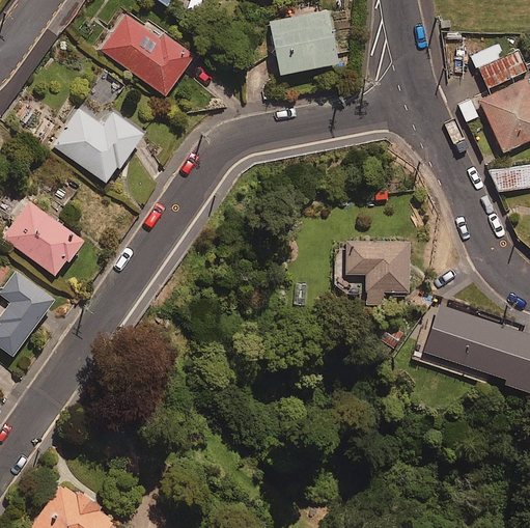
[(339,62),(329,11),(271,23),(281,74),(339,62)]
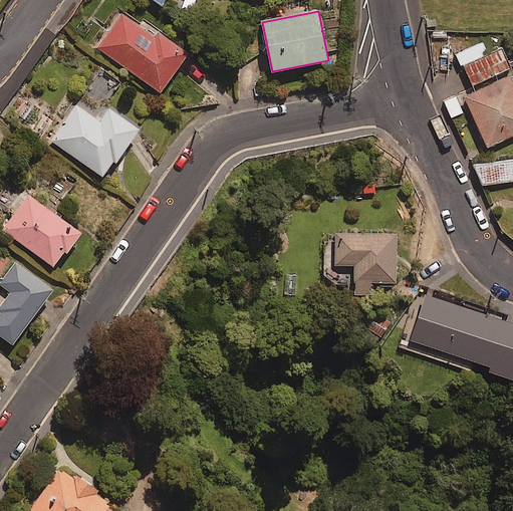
[(157,37),(123,14),(99,50),(161,92),(188,52),(160,33),(157,37)]
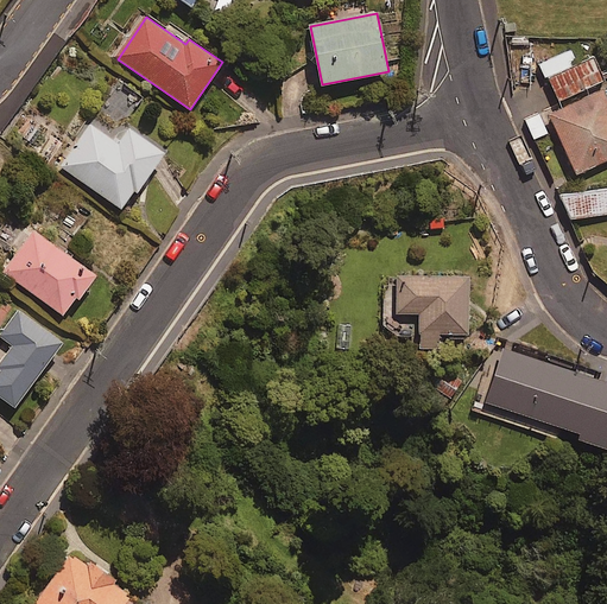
[(602,82),(590,56),(552,74),(547,86),(555,105),(602,82)]
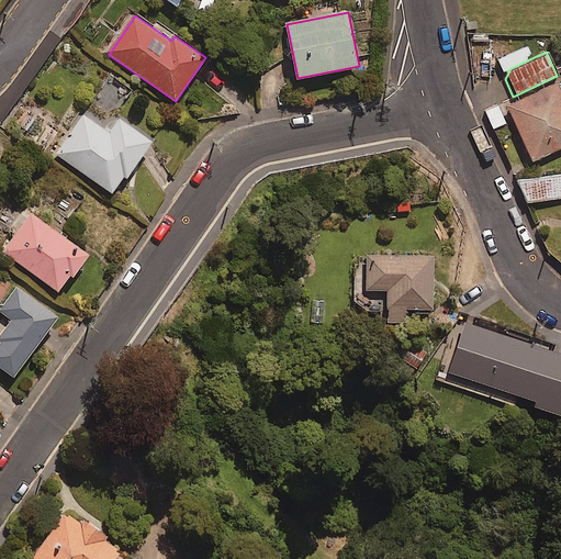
[(560,96),(556,85),(503,108),(527,164),(560,147),(560,96)]
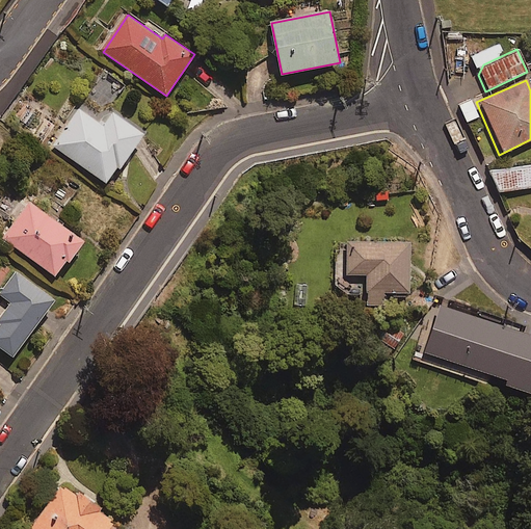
[(105,126),(79,108),(54,147),(110,184),(144,133),(113,112),(105,126)]
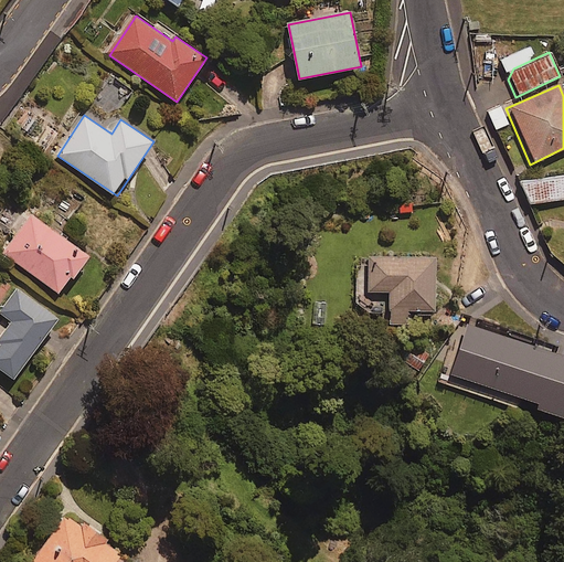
[(563,178),(523,183),(527,207),(563,201),(563,178)]
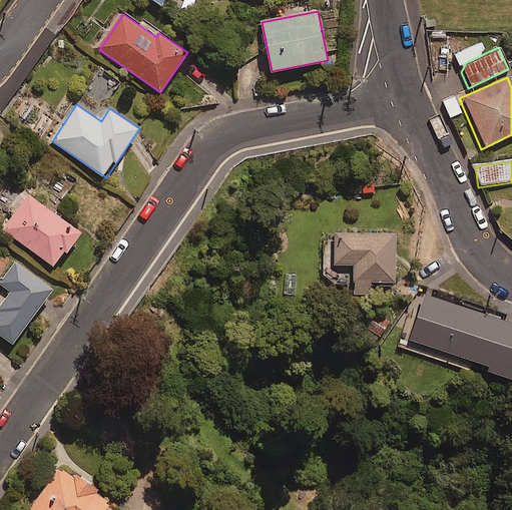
[(81,230),(29,194),(4,230),(56,267),(81,230)]
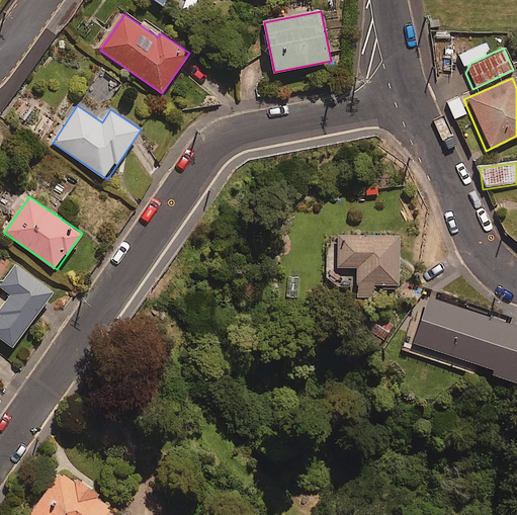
[(398,238),(334,236),(334,268),(354,268),(354,297),(370,297),(370,285),(397,286),(398,238)]
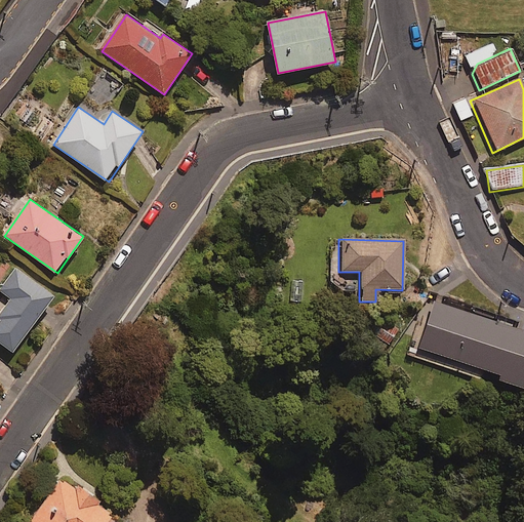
[(54,294),(16,267),(0,290),(12,298),(0,315),(0,342),(13,352),(54,294)]
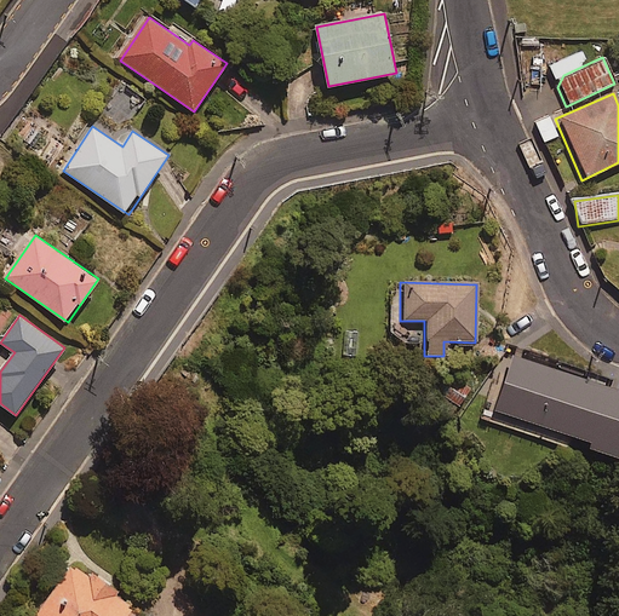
[(618,393),(510,356),(487,422),(563,449),(566,442),(617,459),(618,454),(618,393)]
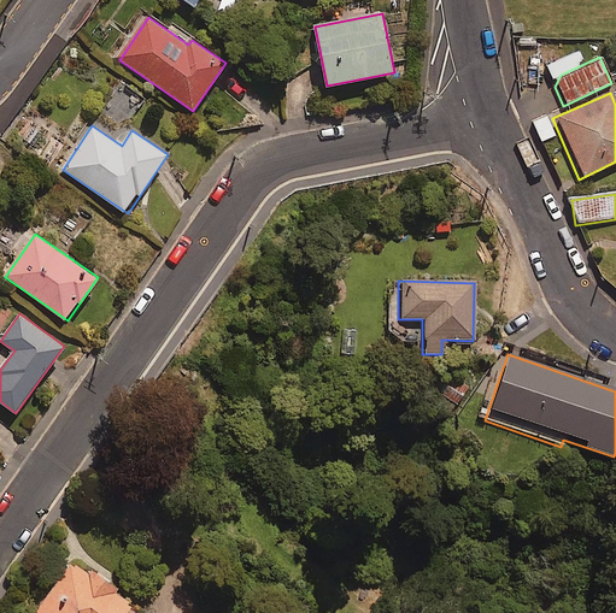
[(468,389),(450,376),(432,401),(449,413),(468,389)]
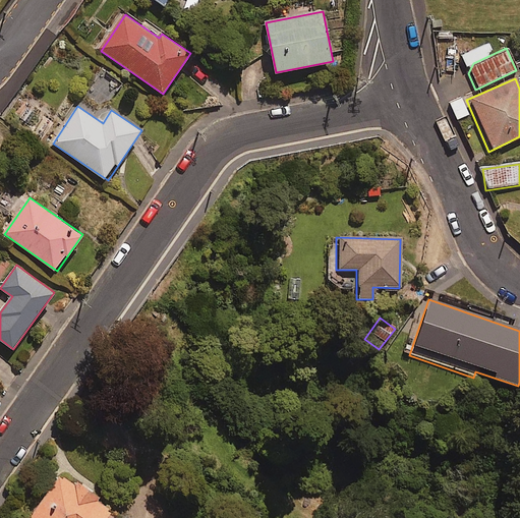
[(106,517),(114,507),(62,472),(31,517),(106,517)]
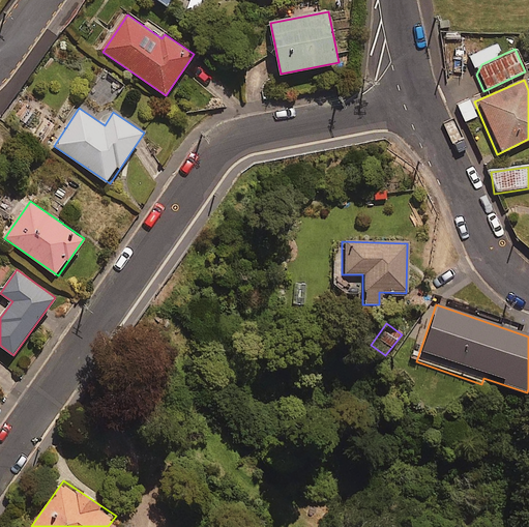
All buildings are outlined.
